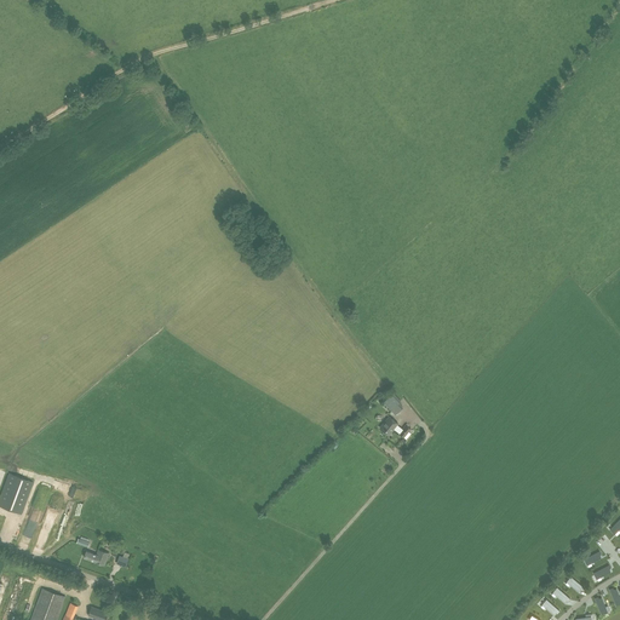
[(389,408),(394,413),(401,406),(399,403),(401,401),(392,392),(383,402),(388,406),(389,408)]
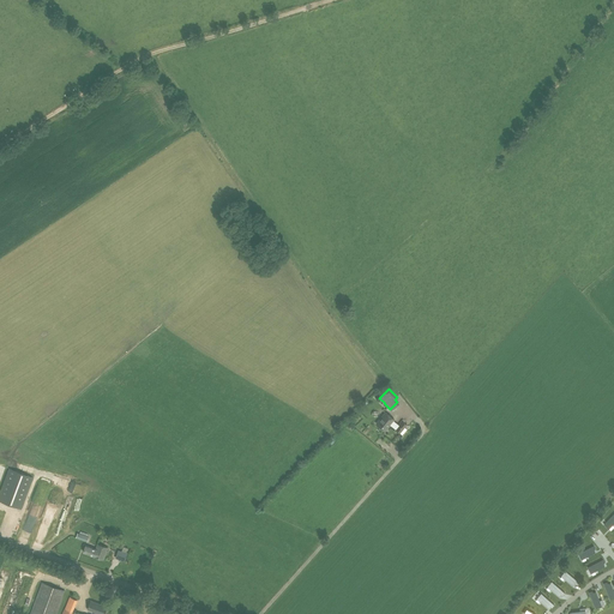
[(398,425),(395,421),(396,420),(385,411),(375,423),(385,432),(391,425),(391,426),(396,428),(398,425)]
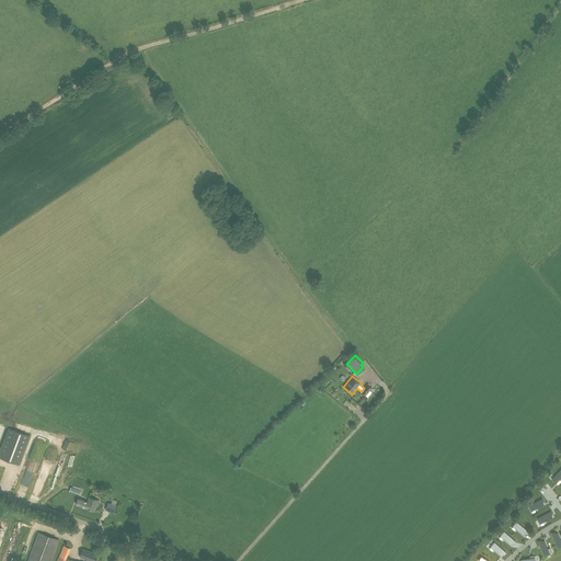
[(364,388),(362,391),(366,396),(369,390),(371,388),(369,386),(367,385),(367,384),(364,388)]
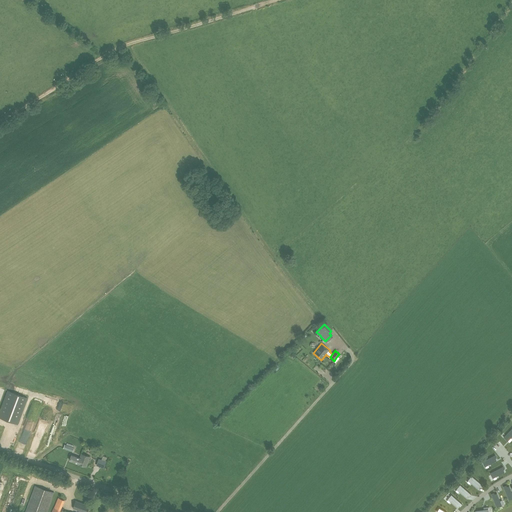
[(0,410),(0,417),(18,424),(28,398),(7,390),(0,410)]
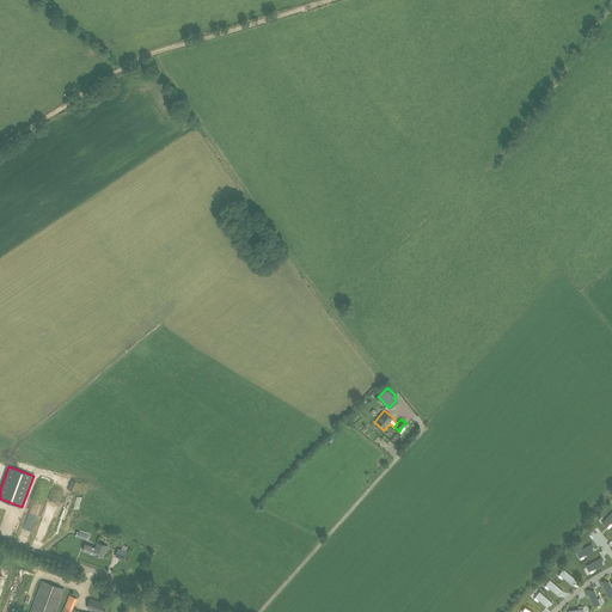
[(611,512),(601,522),(606,527),(611,522),(611,521),(611,512)]
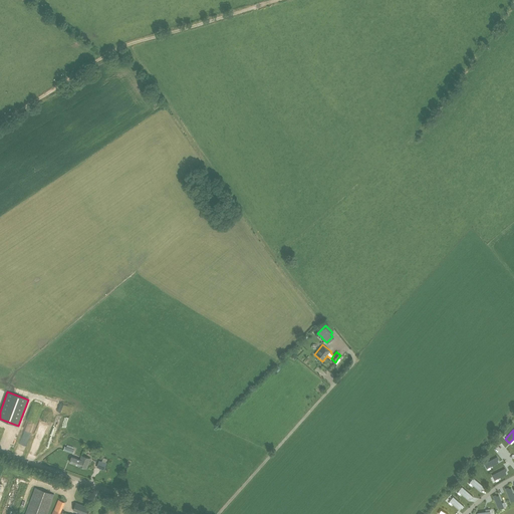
[(63,450),(73,454),(74,450),(72,449),(73,447),(67,445),(66,447),(65,446),(63,450)]
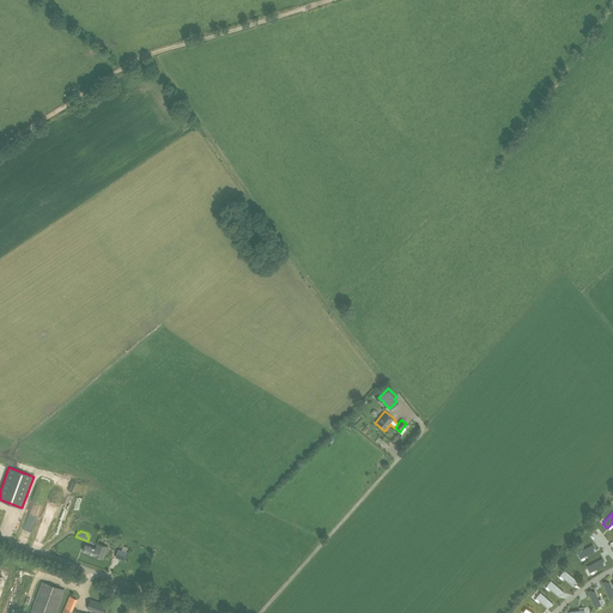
[(96,556),(103,559),(107,548),(108,546),(97,542),(97,545),(96,547),(85,544),(83,551),(96,556)]
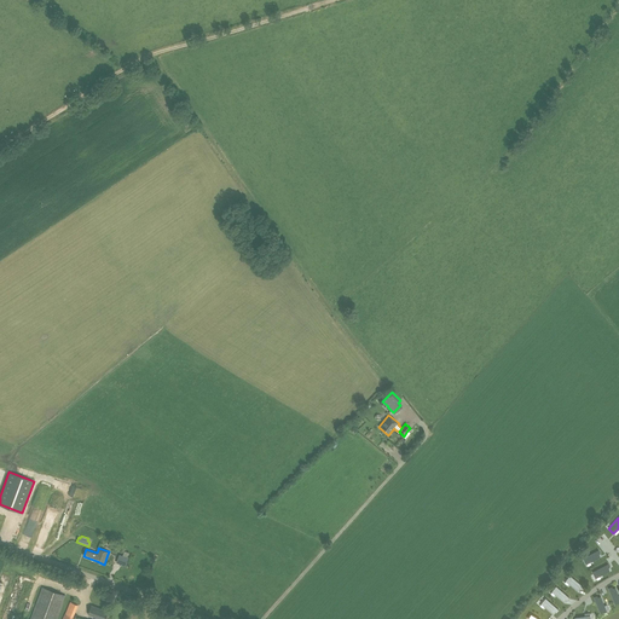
[(599,550),(584,559),(586,563),(593,560),(593,561),(601,557),(599,555),(601,554),(599,550)]
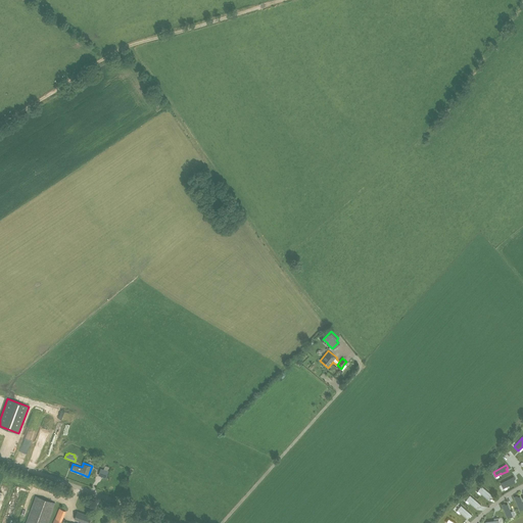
[(98,475),(106,478),(108,471),(101,468),(98,475)]
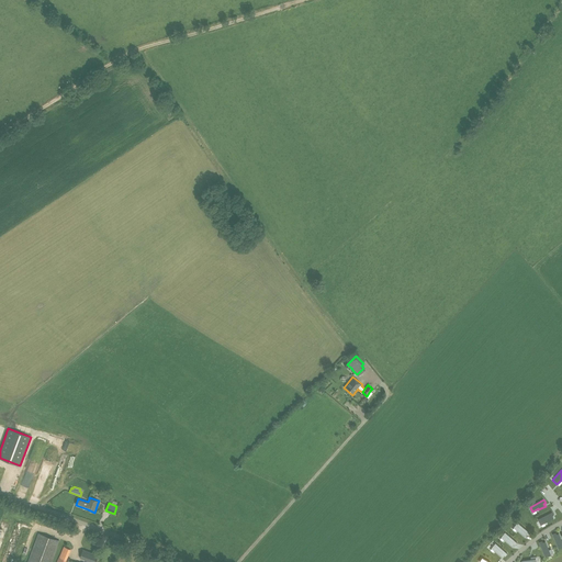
[(551,513),(538,519),(540,524),(546,521),(553,518),(551,516),(553,515),(551,513)]
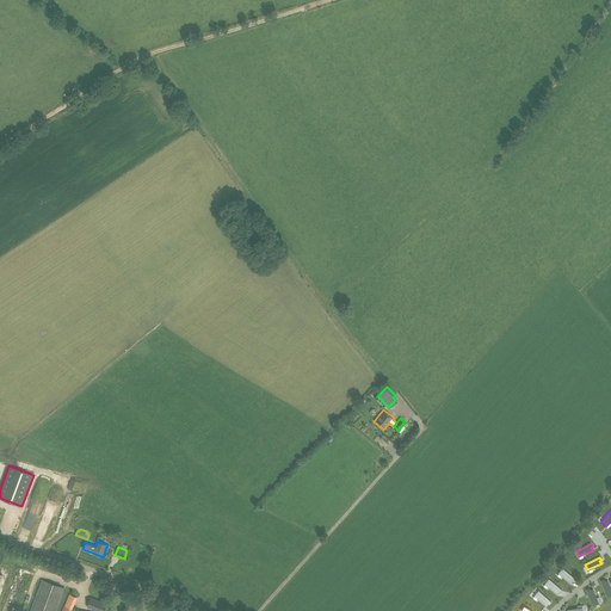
[(563,568),(560,573),(565,578),(571,584),(573,581),(574,582),(576,580),(563,568)]
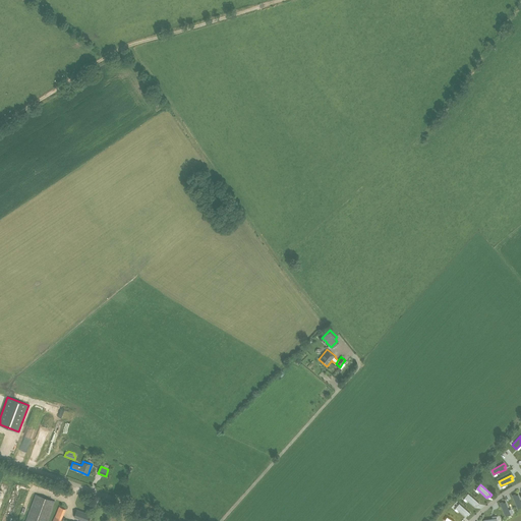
[(24,520),(48,520),(55,502),(36,494),(24,520)]
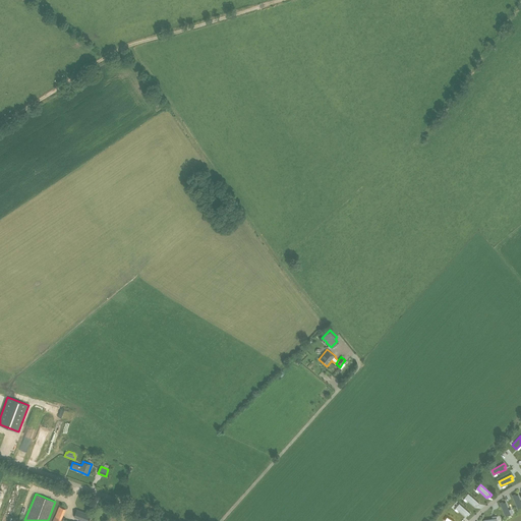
[(468,494),(465,498),(469,501),(469,502),(474,507),(476,505),(477,506),(479,504),(468,494)]
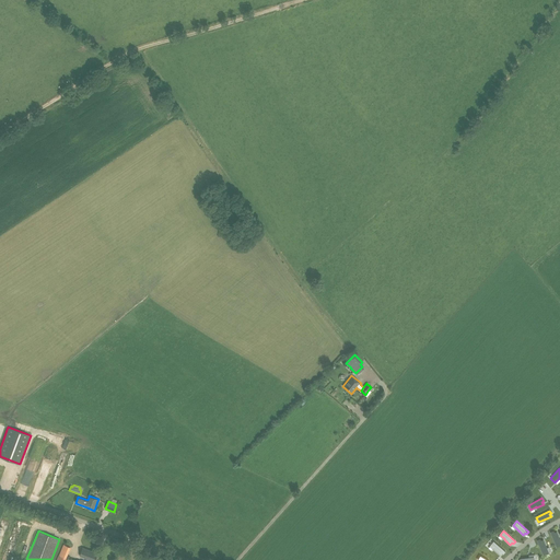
[(553,531),(550,532),(557,546),(559,545),(559,541),(559,539),(559,538),(557,532),(555,533),(553,531)]
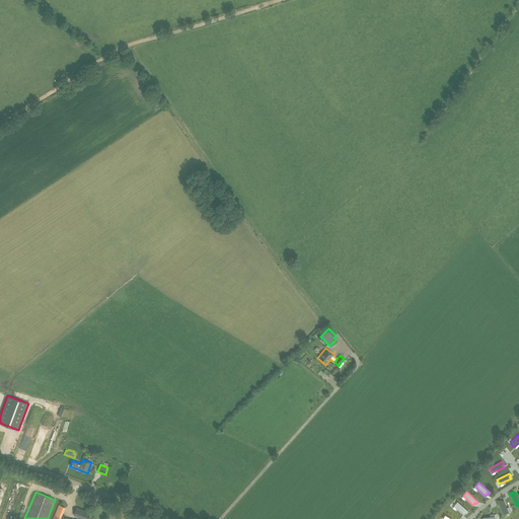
[(501,500),(498,501),(504,514),(508,512),(506,507),(504,500),(501,501),(501,500)]
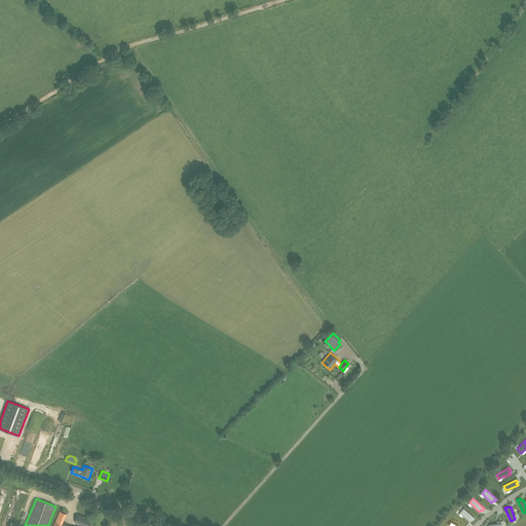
[(464,509),(461,513),(465,516),(464,517),(471,521),(472,520),(473,521),(475,519),(464,509)]
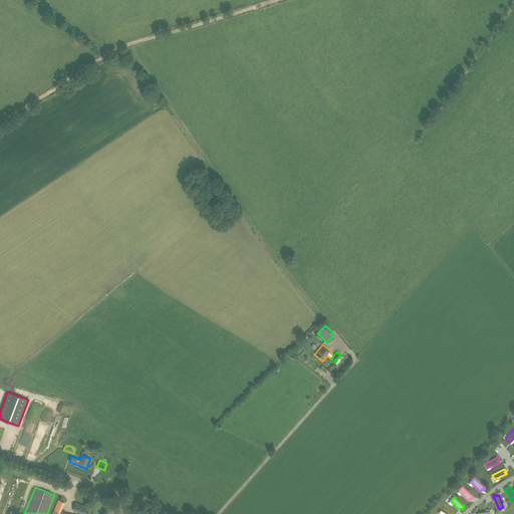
[(59,513),(65,502),(58,499),(54,509),(51,513),(59,513)]
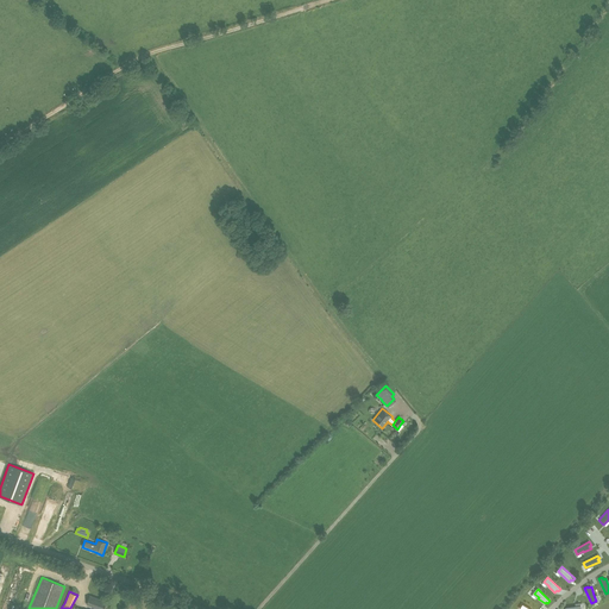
[(104,608),(107,602),(90,595),(87,604),(98,608),(104,608)]
